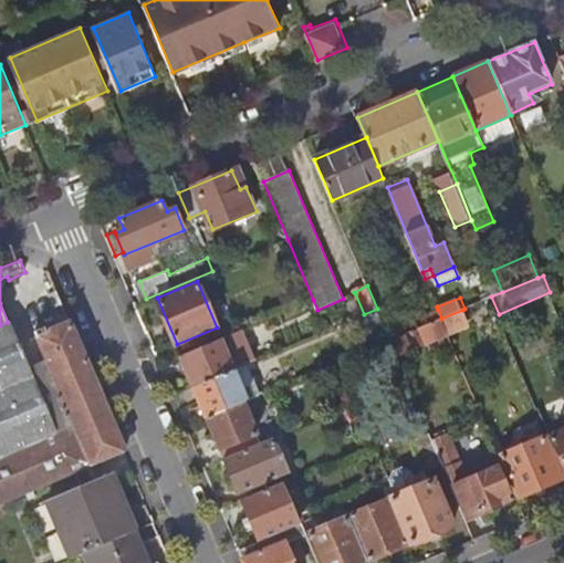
[(377,309),(364,314),(361,315),(353,319),(357,330),(365,326),(363,321),(379,314),(377,309)]
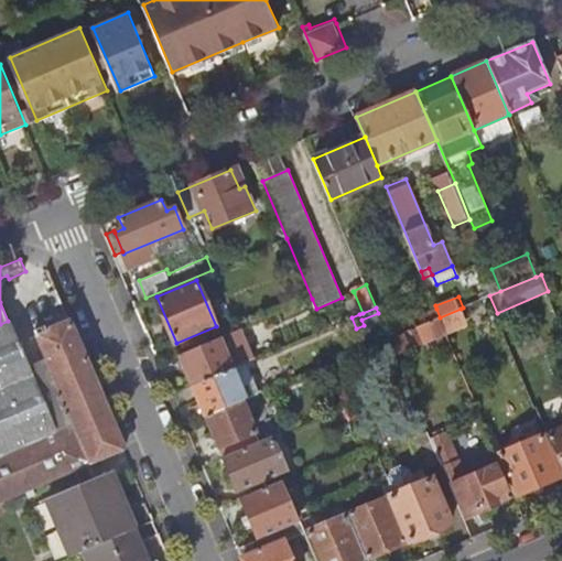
[(421,314),(424,324),(440,317),(436,309),(421,314)]
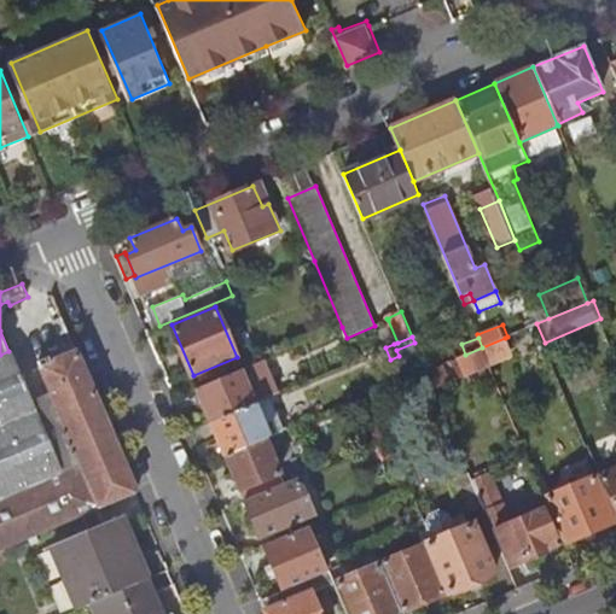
[(505,338),(482,348),(488,360),(489,364),(497,362),(494,356),(510,349),(505,338)]
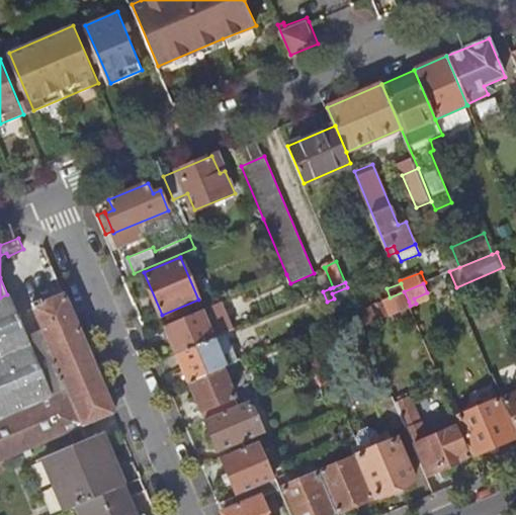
[(334,298),(342,317),(357,311),(347,287),(332,293),(334,298)]
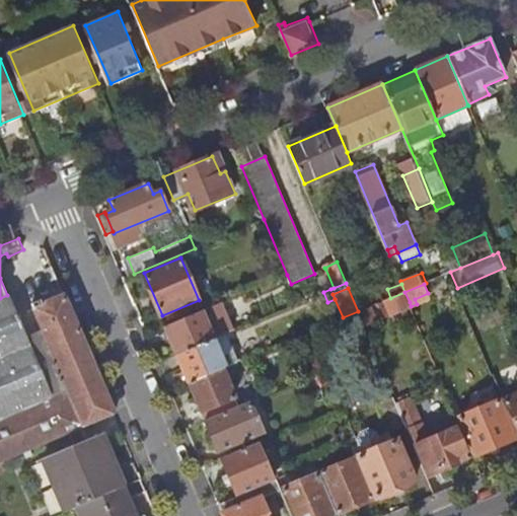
[(365,308),(369,317),(386,310),(387,311),(410,302),(404,292),(390,298),(365,308)]
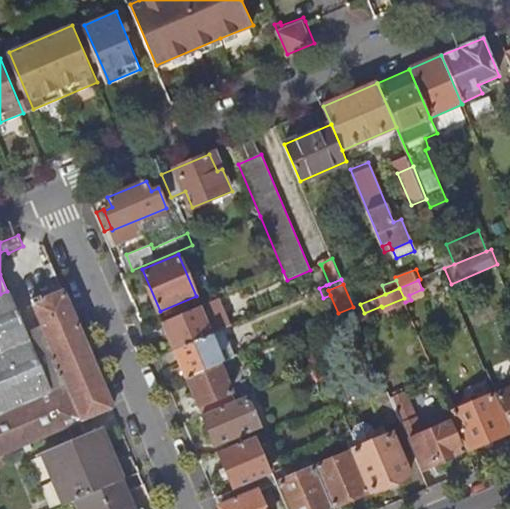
[(422,289),(409,295),(411,300),(424,294),(422,289)]
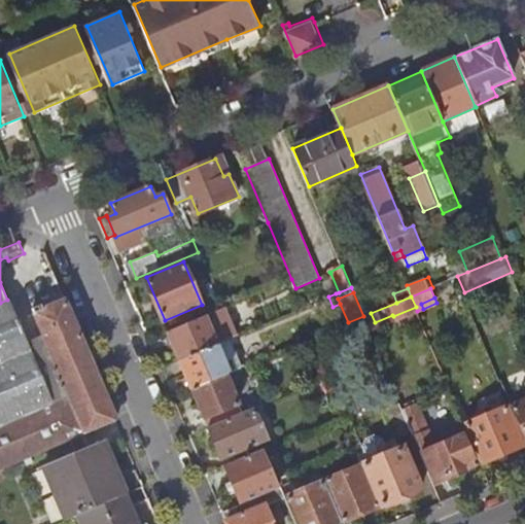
[(0,469),(117,420),(67,300),(36,313),(44,334),(26,342),(9,302),(0,305),(0,469)]
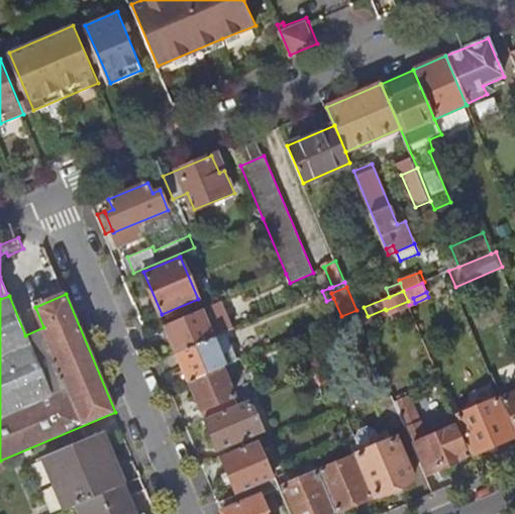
[(201,310),(166,325),(178,353),(213,337),(201,310)]
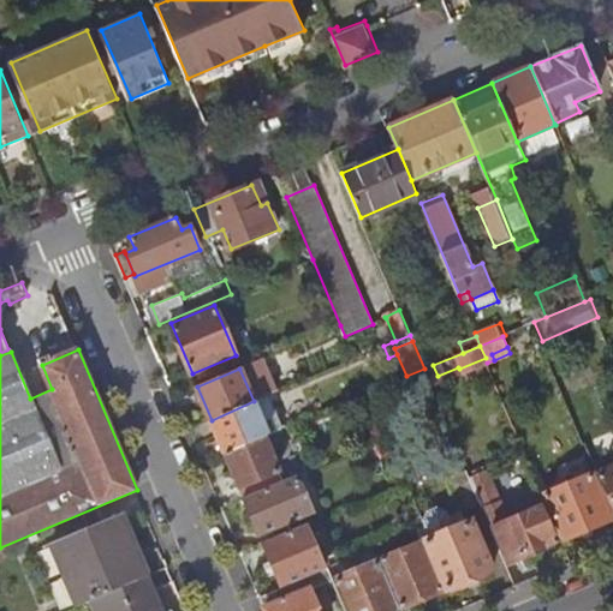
[(212,420),(226,453),(265,436),(283,429),(268,395),(254,401),(212,420)]
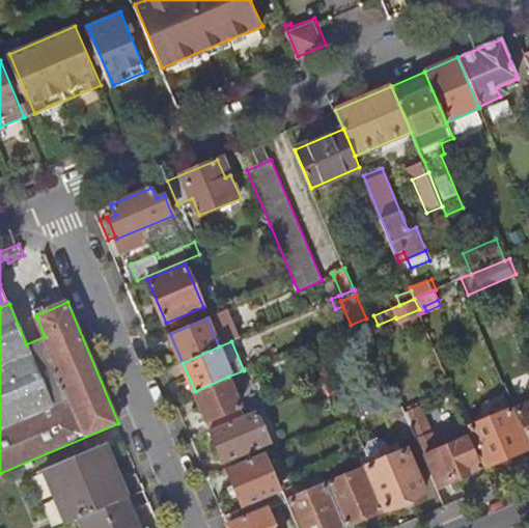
[(195,391),(211,431),(234,420),(230,412),(241,408),(228,377),(195,391)]
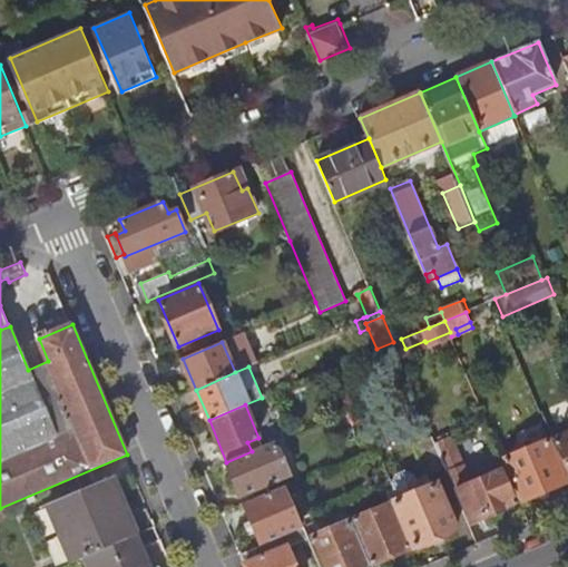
[(519,446),(518,448),(501,456),(503,460),(549,440),(542,424),(521,433),(520,438),(519,446)]
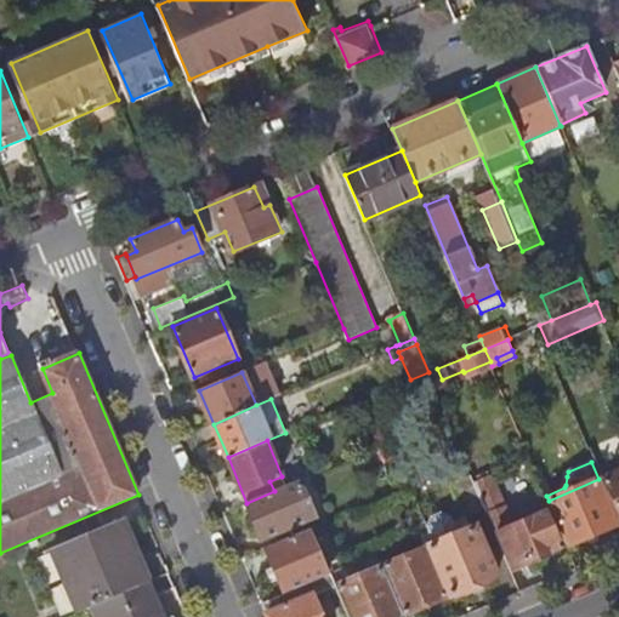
[(618,473),(605,479),(618,512),(618,473)]
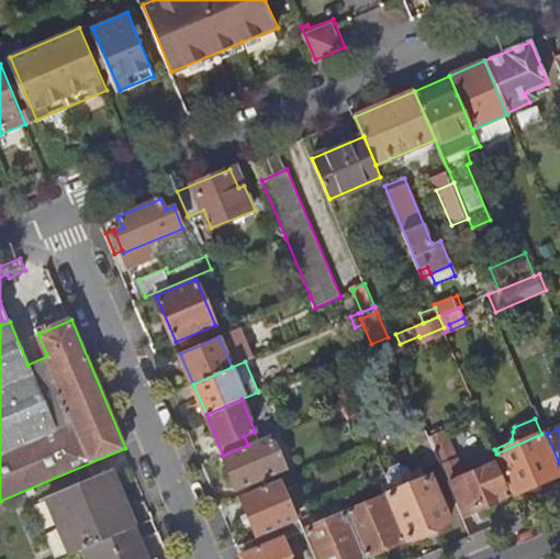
[(439,460),(462,516),(479,510),(479,511),(497,503),(494,495),(506,490),(495,465),(468,477),(446,429),(429,437),(439,460)]
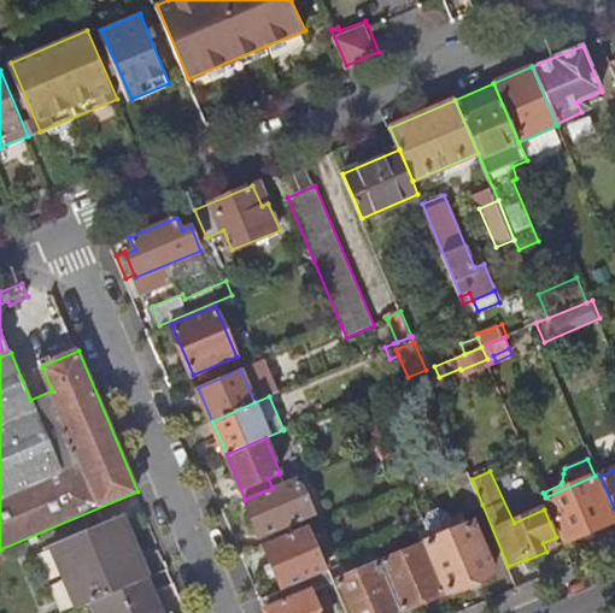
[(447,482),(462,513),(482,505),(472,479),(469,473),(447,482)]
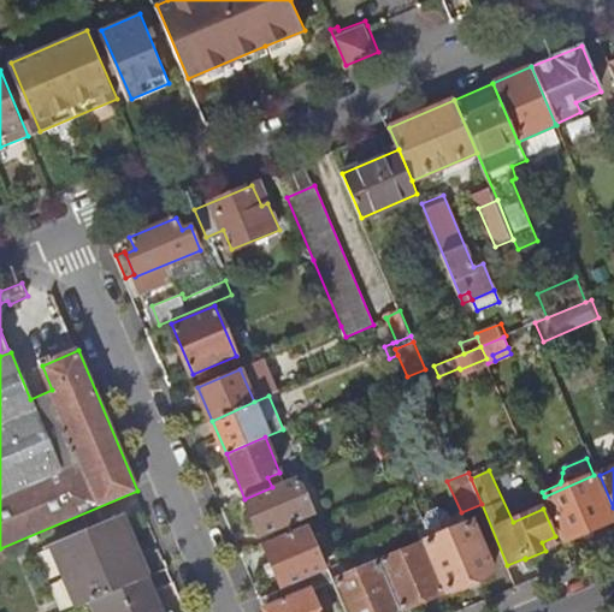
[(544,497),(564,542),(613,521),(613,518),(594,475),(544,497)]
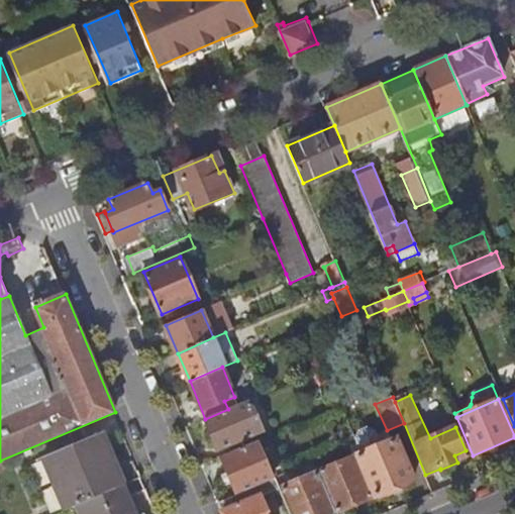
[(205,419),(218,450),(263,431),(249,400),(228,409),(205,419)]
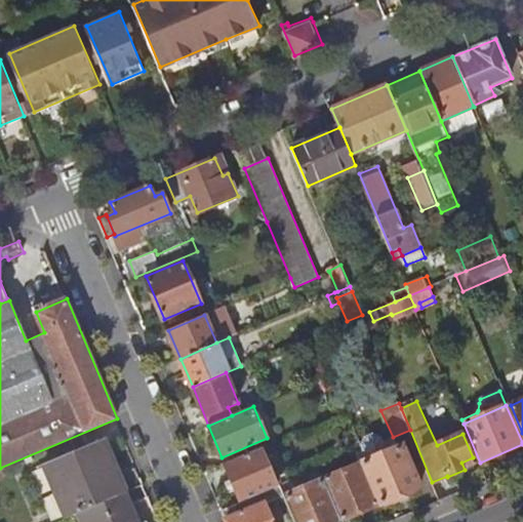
[(45,466),(57,492),(61,491),(71,516),(79,513),(125,493),(126,492),(114,466),(112,467),(101,442),(45,466)]
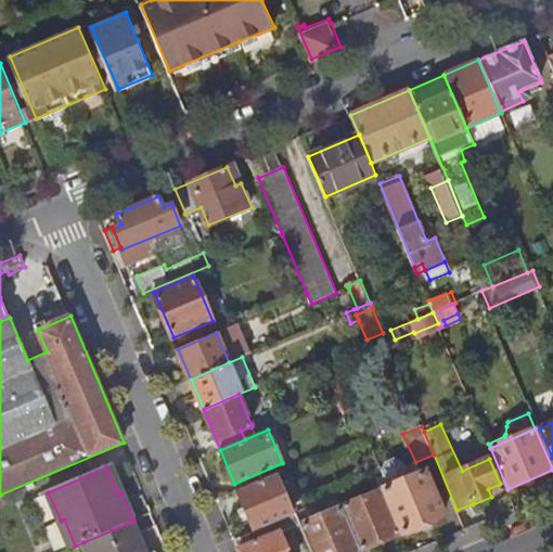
[(381,490),(400,535),(445,516),(425,471),(381,490)]
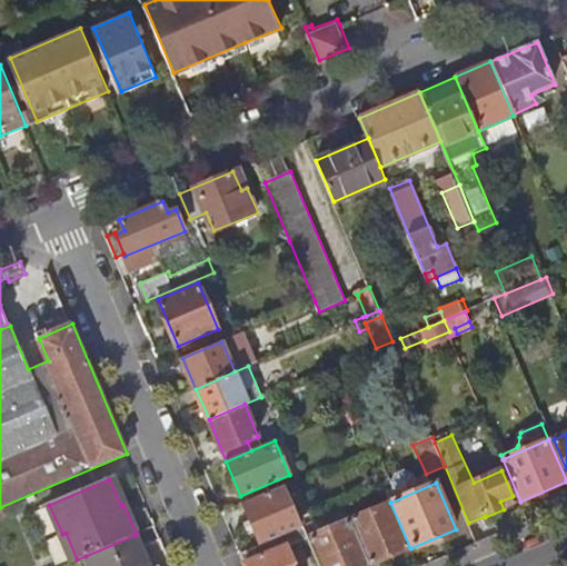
[(244,503),(261,544),(301,527),(284,486),(244,503)]
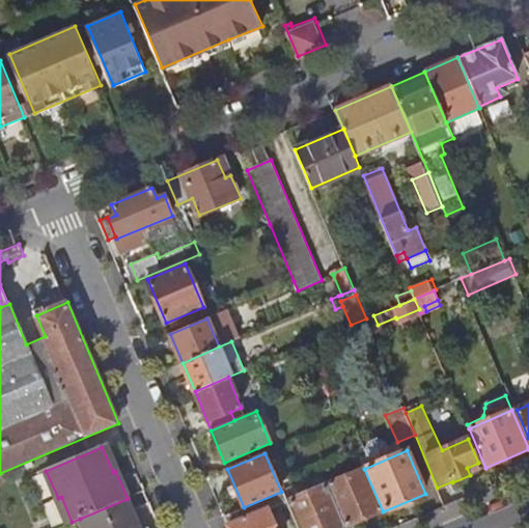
[(478,463),(467,468),(470,475),(481,470),(478,463)]
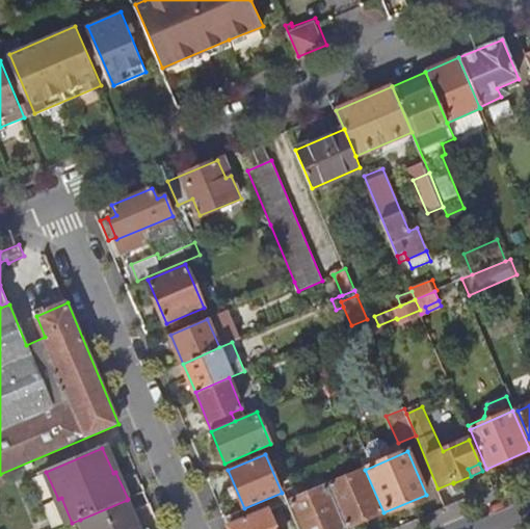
[(327,486),(345,528),(383,512),(365,470),(327,486)]
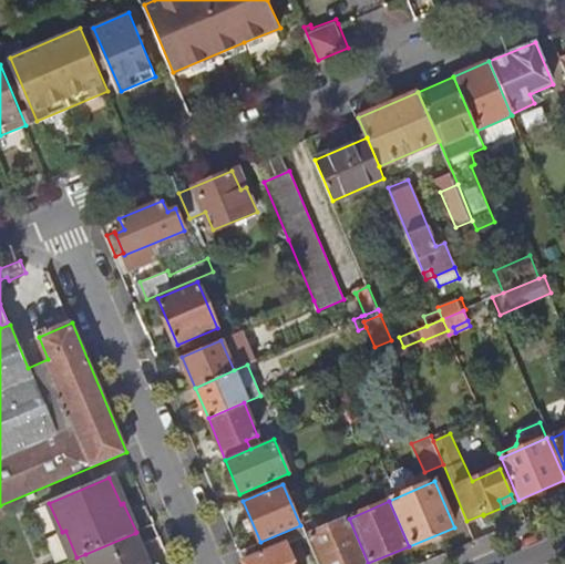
[(331,519),(318,525),(320,531),(308,536),(319,563),(366,563),(368,563),(349,519),(335,525),(331,519)]
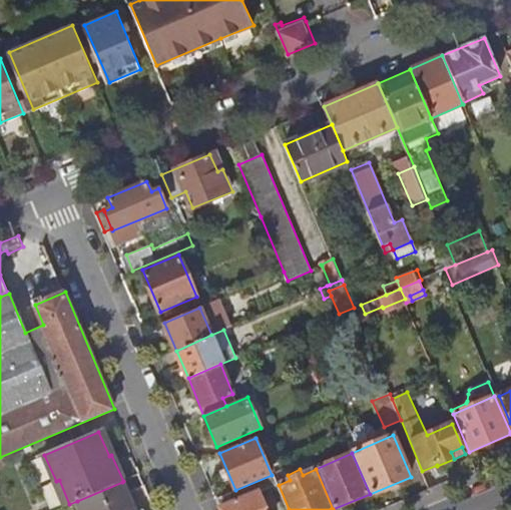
[(216,498),(220,509),(266,509),(260,493),(279,485),(275,474),(272,475),(235,490),(216,498)]
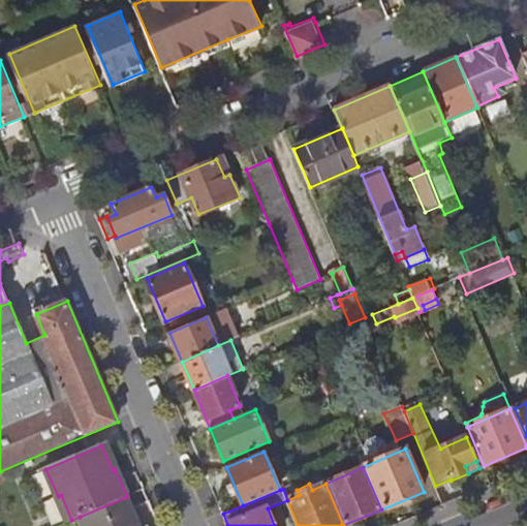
[(80,517),(83,525),(138,525),(126,497),(80,517)]
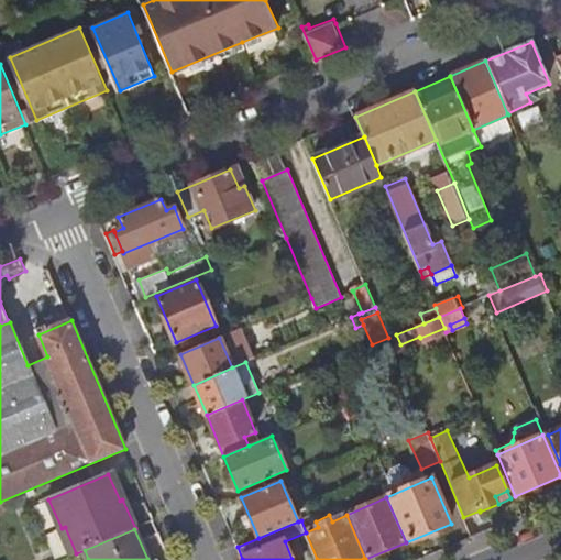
All buildings are outlined.
